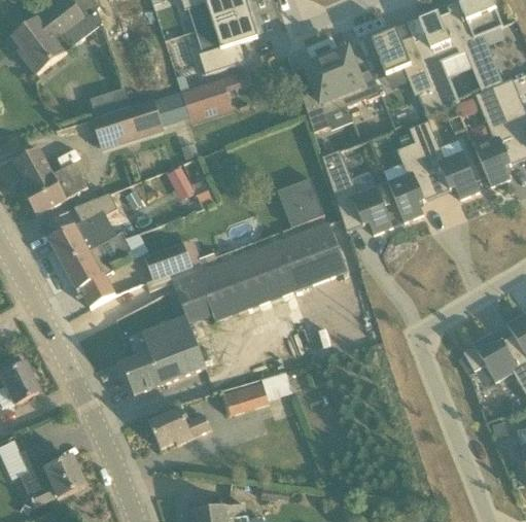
[(60,0),(50,7),(55,12),(41,23),(37,18),(11,37),(27,58),(25,60),(35,74),(64,51),(83,36),(79,31),(99,16),(96,8),(100,5),(95,0),(60,0)]
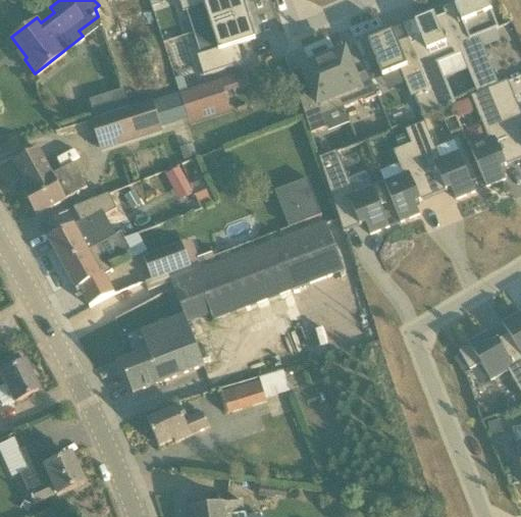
[(181,0),(185,10),(207,3),(214,24),(252,13),(252,12),(250,13),(246,0),(181,0)]
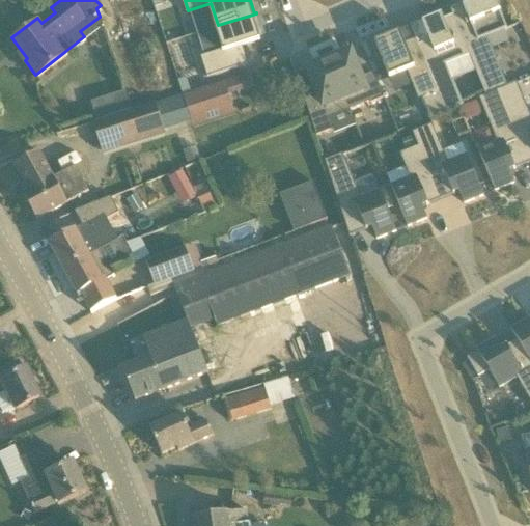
[(469,0),(452,7),(451,5),(449,5),(452,11),(469,53),(485,92),(497,87),(506,83),(500,68),(485,34),(506,26),(497,3),(496,0),(469,0)]
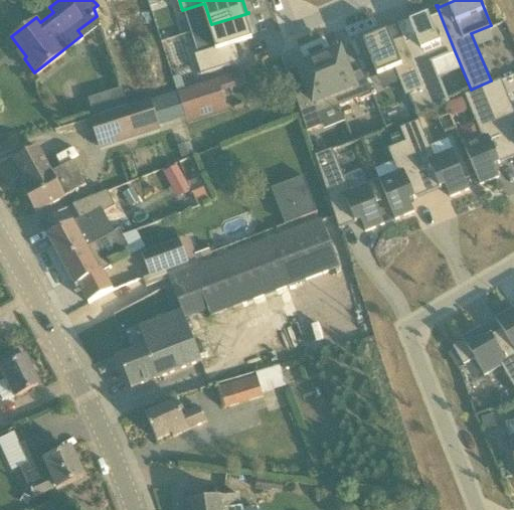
[(449,99),(433,60),(455,51),(439,11),(429,15),(427,11),(410,18),(409,16),(408,17),(416,36),(405,40),(402,34),(432,106),(449,99)]
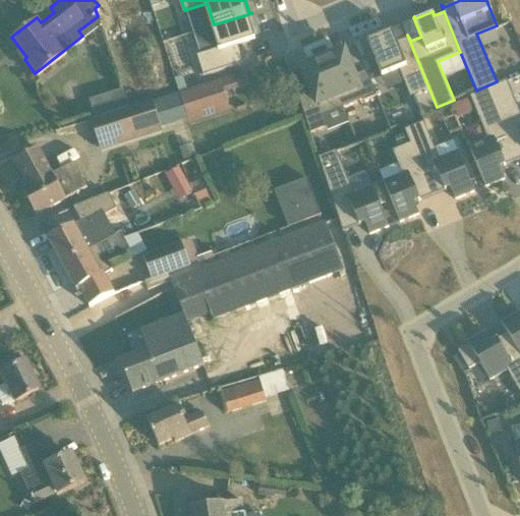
[(249,14),(251,13),(214,24),(221,47),(199,54),(206,73),(246,61),(240,43),(257,38),(249,14)]
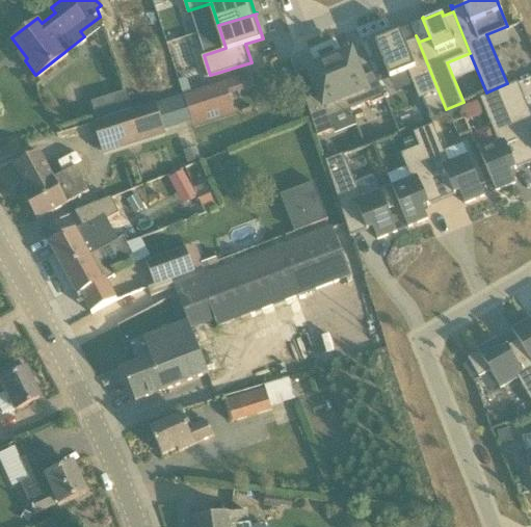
[(390,75),(406,68),(413,82),(418,97),(421,96),(428,114),(428,115),(446,109),(416,35),(404,41),(399,29),(391,32),(390,29),(371,36),(380,58),(381,57),(390,75)]
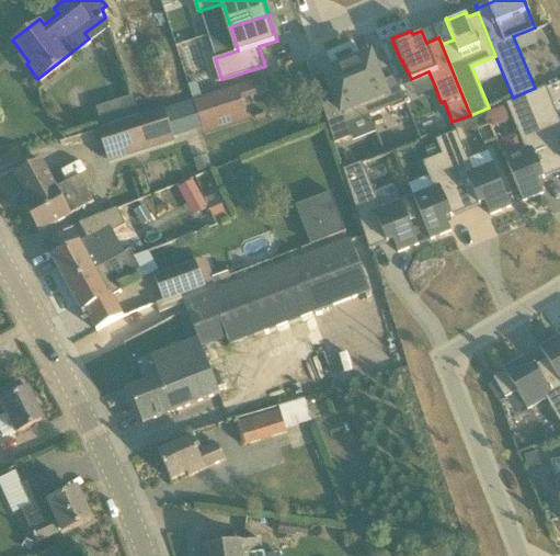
[(369,52),(362,55),(360,52),(345,57),(368,113),(390,104),(390,106),(404,100),(393,74),(381,79),(369,52)]
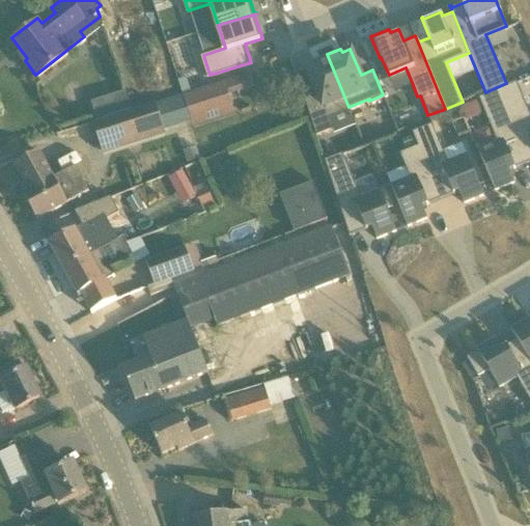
[(332,127),(333,127),(328,115),(347,107),(349,107),(327,54),(313,59),(315,63),(307,66),(317,92),(304,98),(315,133),(332,127)]
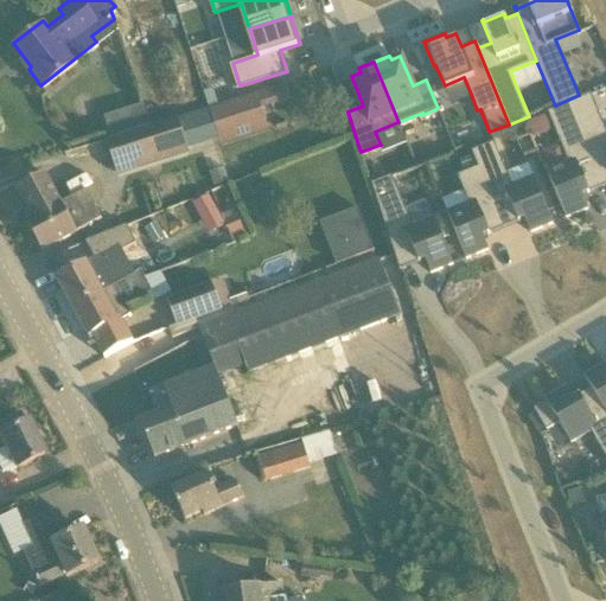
[(605,81),(591,88),(600,109),(605,107),(605,81)]
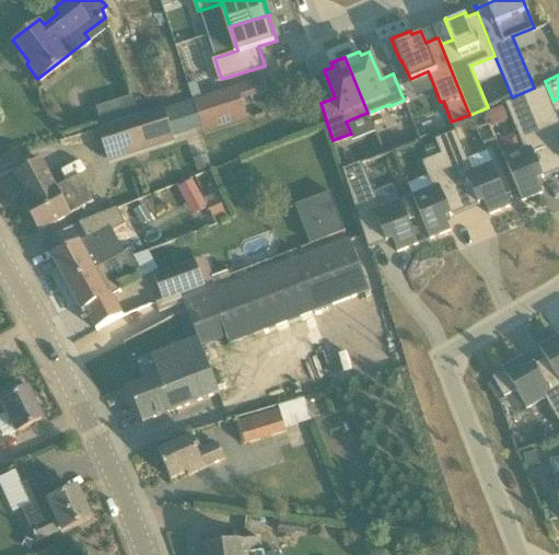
[(196,79),(186,82),(191,96),(200,93),(196,79)]
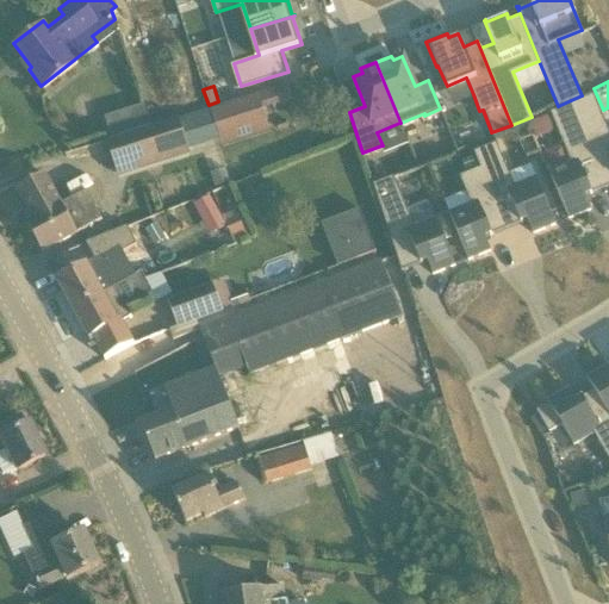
[(261,104),(256,89),(209,105),(215,123),(218,134),(265,118),(261,104)]
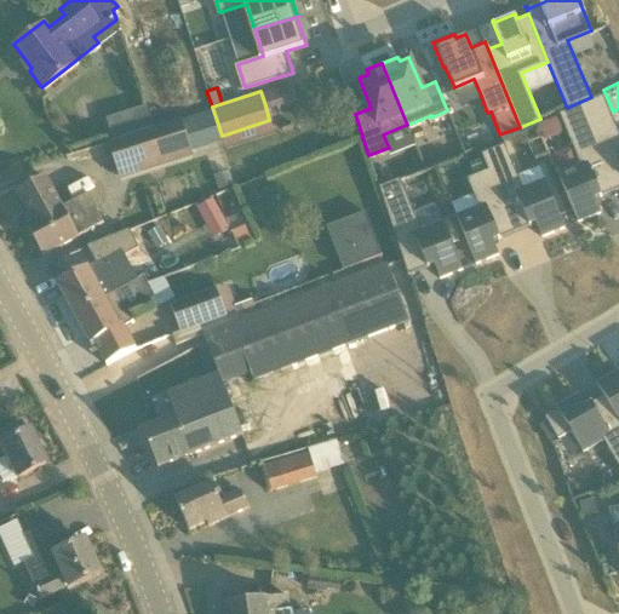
[(591,97),(580,102),(615,187),(618,185),(618,133),(602,93),(591,97)]
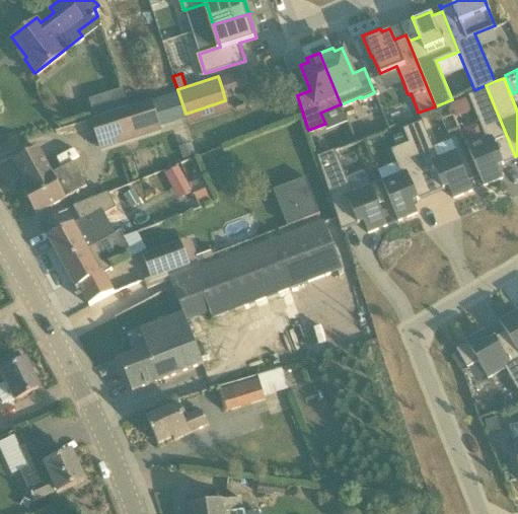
[(486,85),(474,90),(467,93),(485,136),(466,143),(483,182),(502,175),(497,164),(515,156),(486,85)]
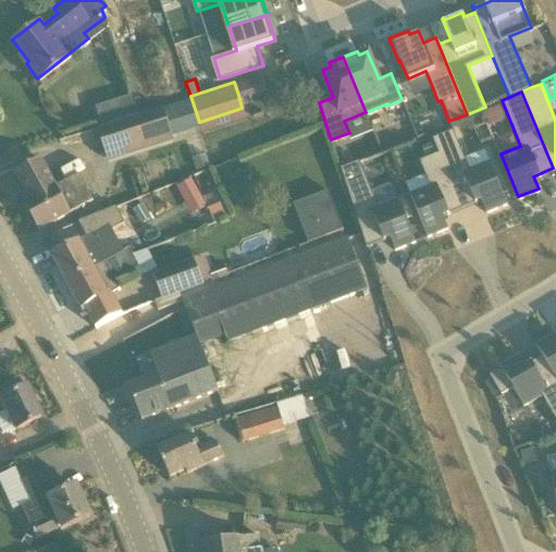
[(123,119),(138,113),(132,93),(116,97),(123,119)]
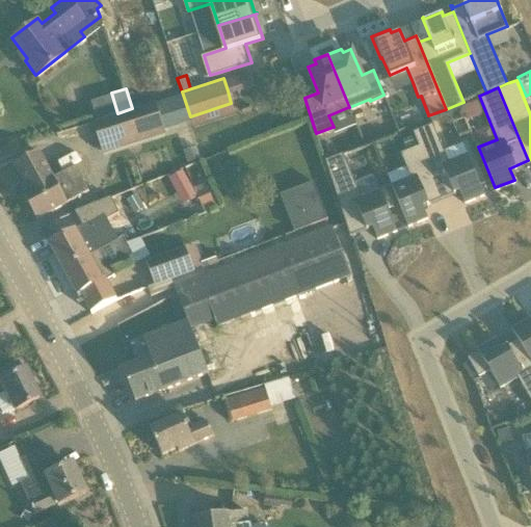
[(145,135),(164,130),(162,125),(155,101),(133,108),(132,108),(117,113),(97,120),(91,121),(101,150),(145,135)]
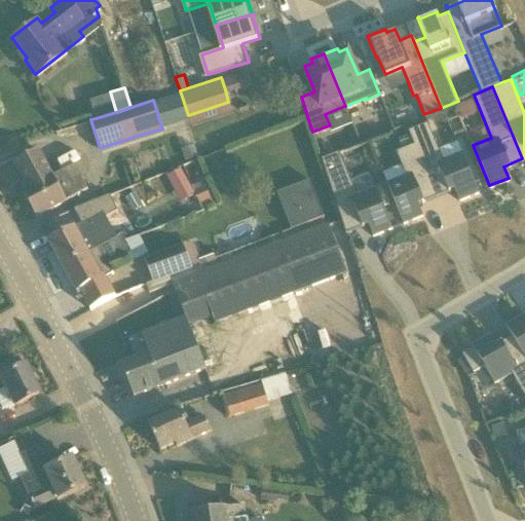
[(427,120),(409,127),(436,194),(454,187),(458,198),(478,190),(461,150),(443,157),(427,120)]
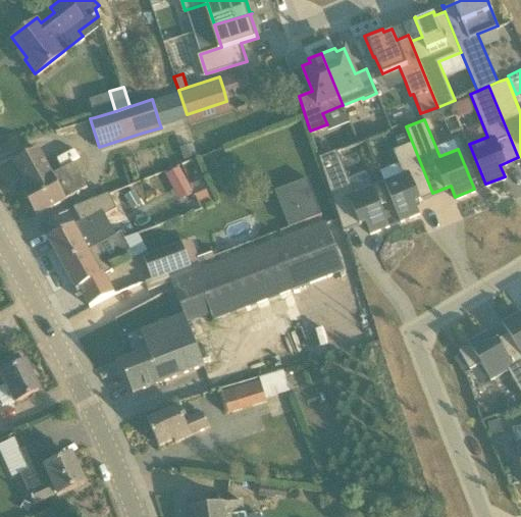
[(414,200),(432,193),(406,126),(405,127),(410,141),(393,148),(402,171),(383,179),(400,219),(419,211),(414,200)]
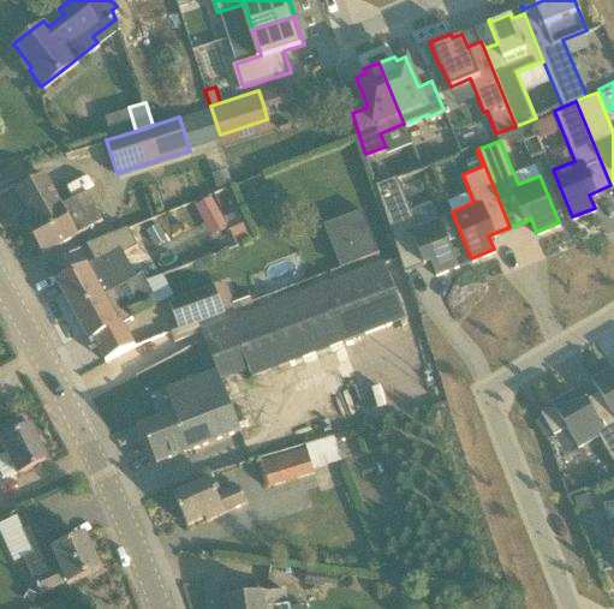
[(60,201),(43,172),(17,186),(33,216),(60,202),(60,201)]
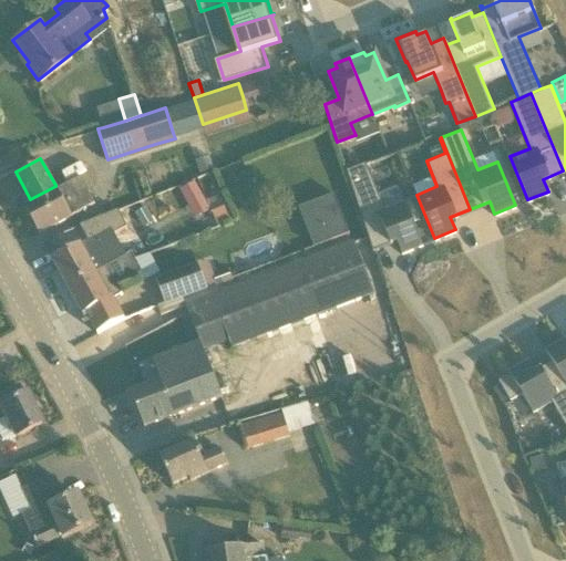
[(366,163),(347,170),(372,249),(397,239),(401,251),(422,242),(413,220),(419,218),(410,197),(384,208),(366,163)]
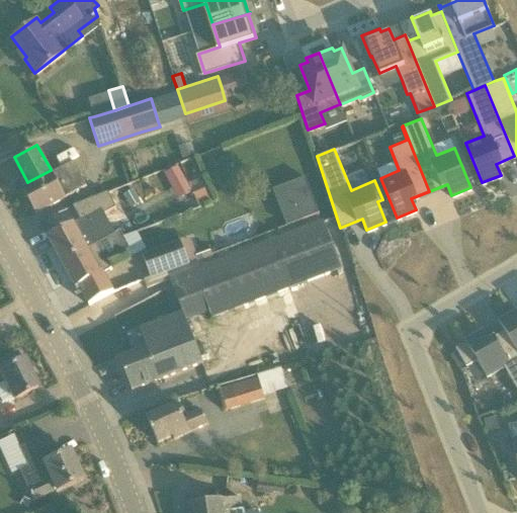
[(21,186),(34,211),(86,183),(72,158),(51,169),(51,170),(27,182),(21,186)]
